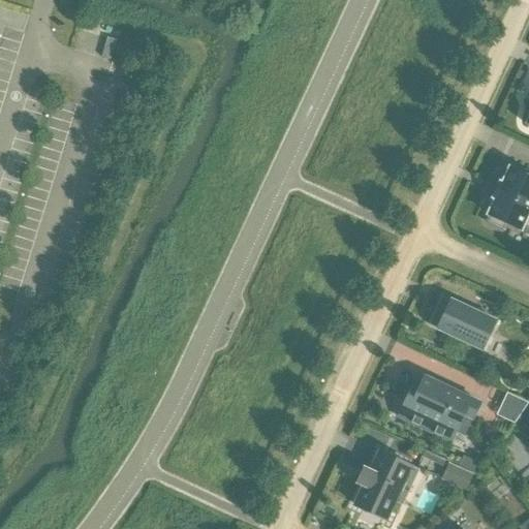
[(497,187),(498,187),(495,195),(494,194),(492,198),(495,199),(488,215),(490,216),(487,223),(504,231),(507,224),(520,230),(528,210),(528,177),(509,168),(501,184),(499,183),(497,187)]
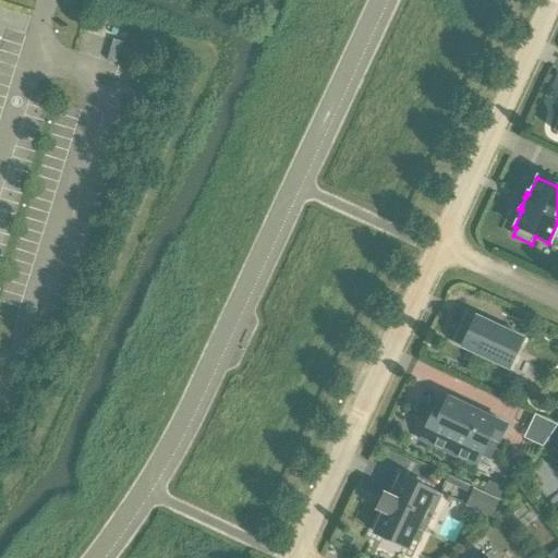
[(459,346),(509,370),(510,368),(508,367),(518,347),(516,346),(519,339),(522,341),(523,340),(502,330),(504,327),(502,326),(501,329),(474,317),(461,346),(460,344),(459,346)]
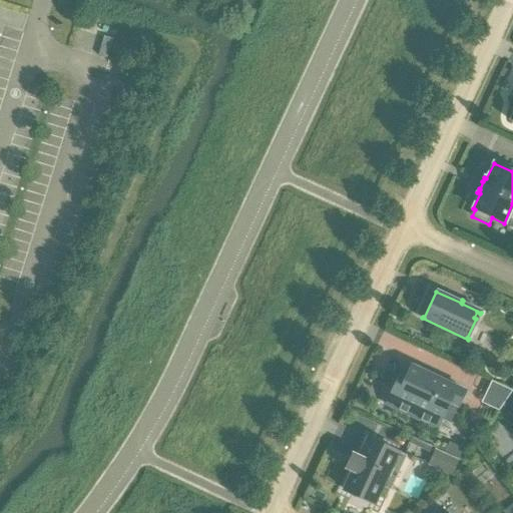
[(398,394),(392,407),(437,428),(449,402),(458,406),(465,392),(430,375),(429,377),(422,374),(423,372),(411,366),(404,379),(398,376),(391,390),(398,394)]
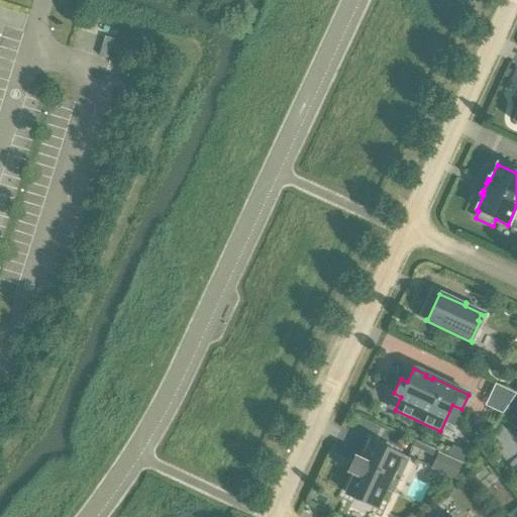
[(495,384),(485,406),(502,414),(516,394),(495,384)]
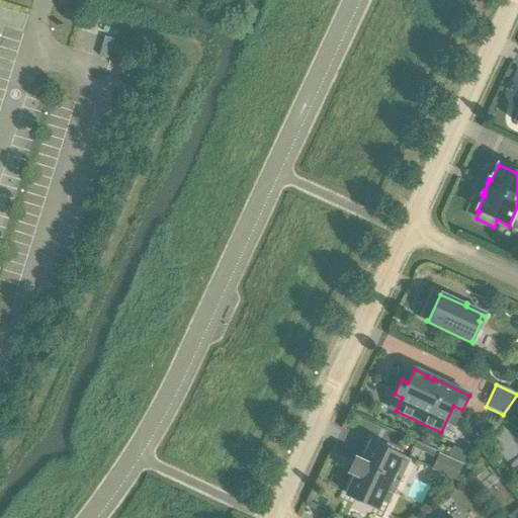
[(355,457),(350,469),(348,473),(355,477),(346,495),(377,509),(385,491),(393,494),(400,479),(393,476),(402,457),(370,443),(362,461),(355,457)]
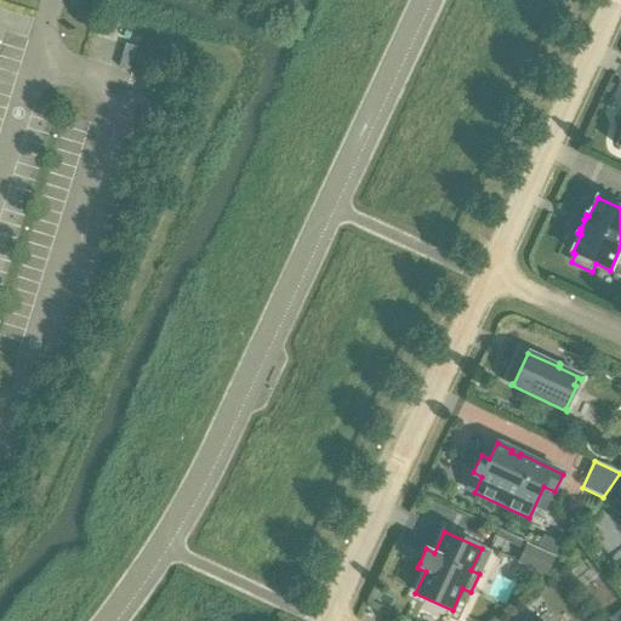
[(557,543),(545,537),(539,547),(552,554),(557,543)]
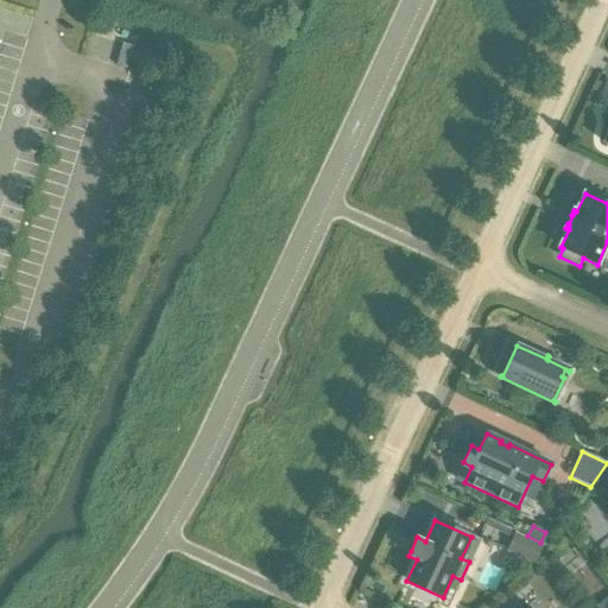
[(515,534),(508,551),(534,563),(542,546),(515,534)]
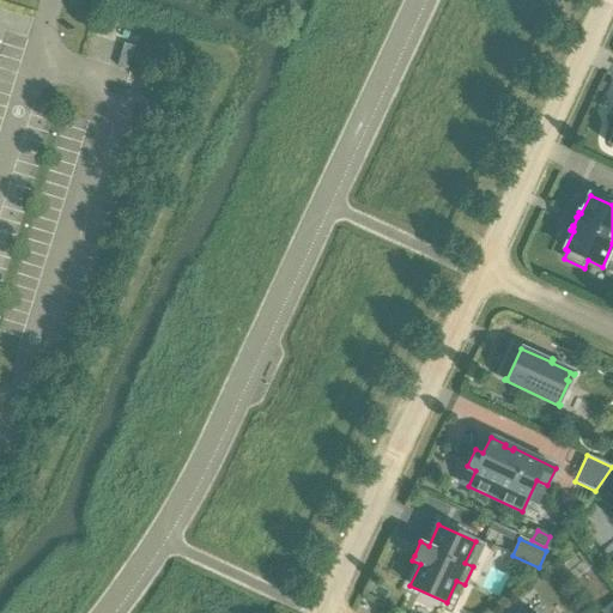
[(612,612),(612,601),(600,612),(612,612)]
